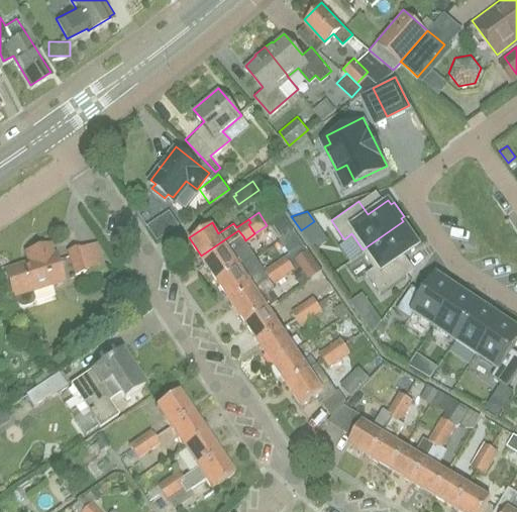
[(405,225),(403,221),(363,249),(374,266),(366,271),(381,291),(407,272),(397,258),(418,243),(415,238),(418,236),(409,223),(405,225)]
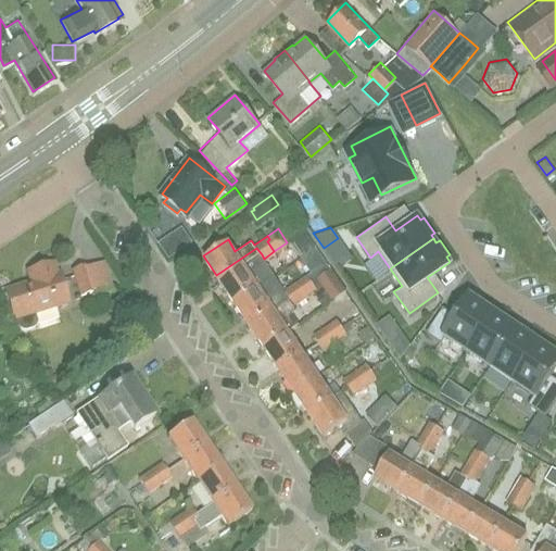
[(232,299),(273,272),(264,259),(262,254),(256,248),(216,275),(232,299)]
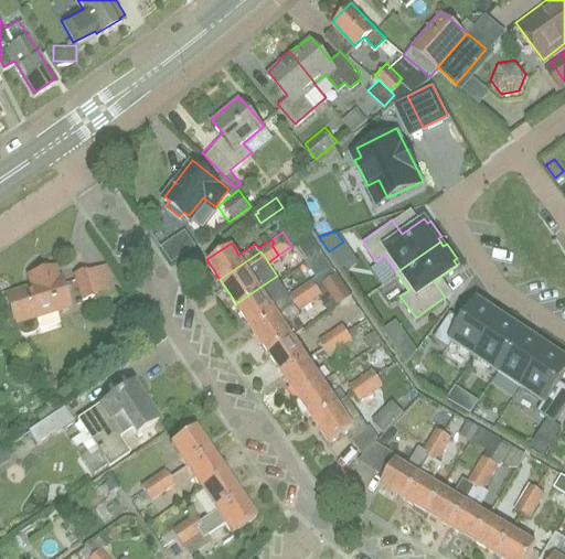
[(38,322),(34,313),(68,302),(61,275),(56,276),(53,265),(29,271),(33,283),(6,292),(13,319),(16,319),(18,326),(21,331),(25,332),(33,330),(35,329),(38,325),(38,322)]
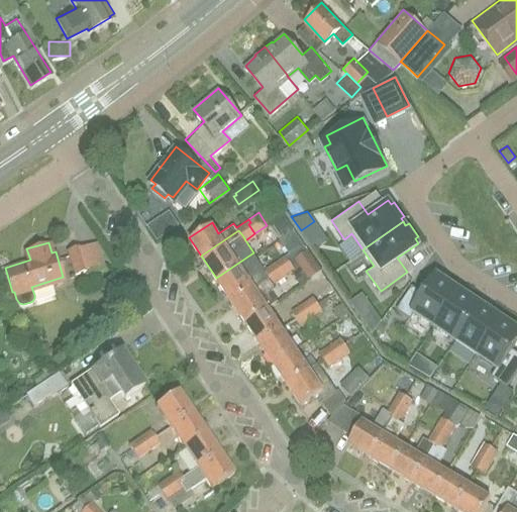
[(89,267),(82,242),(66,247),(74,272),(89,267)]
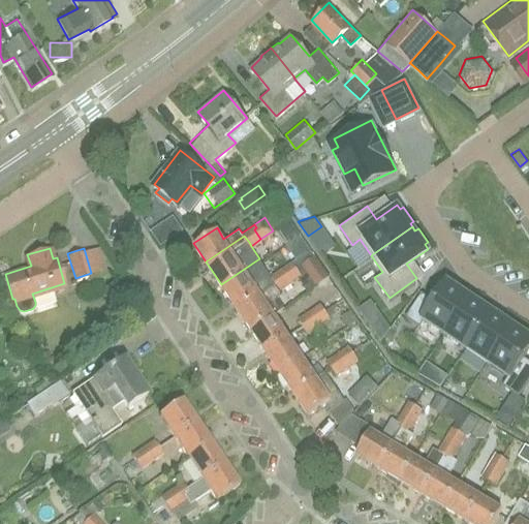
[(314,254),(301,263),(306,270),(315,283),(329,275),(321,265),(314,254)]
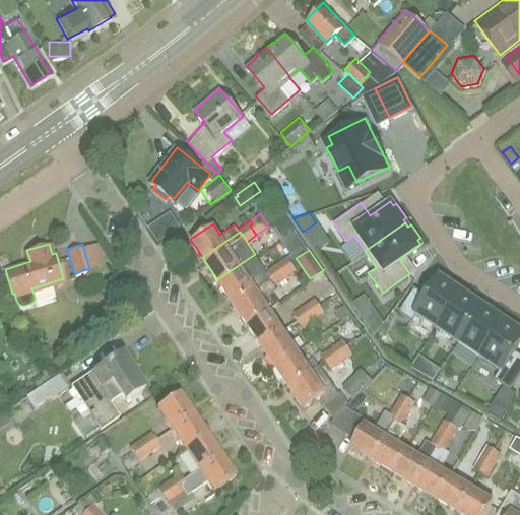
[(255,254),(217,279),(232,300),(243,293),(254,284),(268,274),(270,276),(272,280),(275,283),(284,277),(278,268),(281,266),(277,261),(266,269),(255,254)]
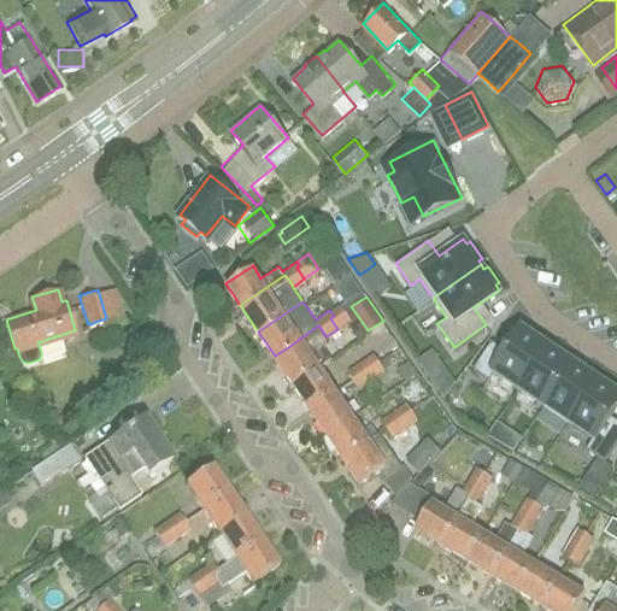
[(341,301),(329,310),(334,316),(330,318),(338,329),(352,319),(351,318),(346,310),(341,301)]
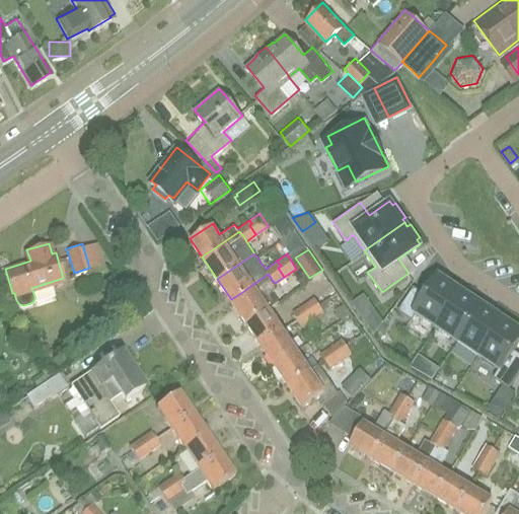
[(270,276),(268,274),(253,284),(242,292),(231,299),(244,320),(277,298),(272,291),(277,287),(275,283),(272,280),(270,276)]
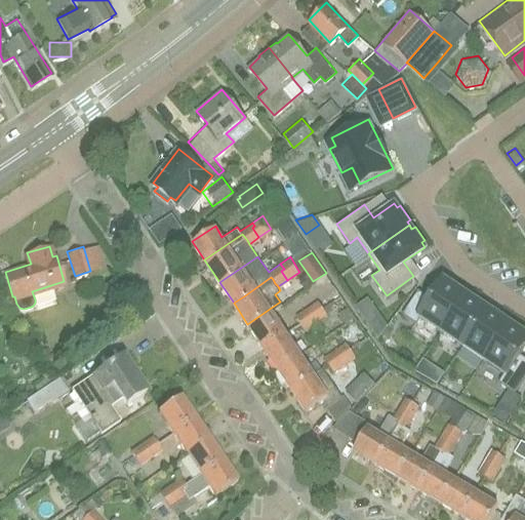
[(420,315),(440,328),(465,292),(442,277),(430,295),(418,288),(402,312),(416,321),(420,315)]
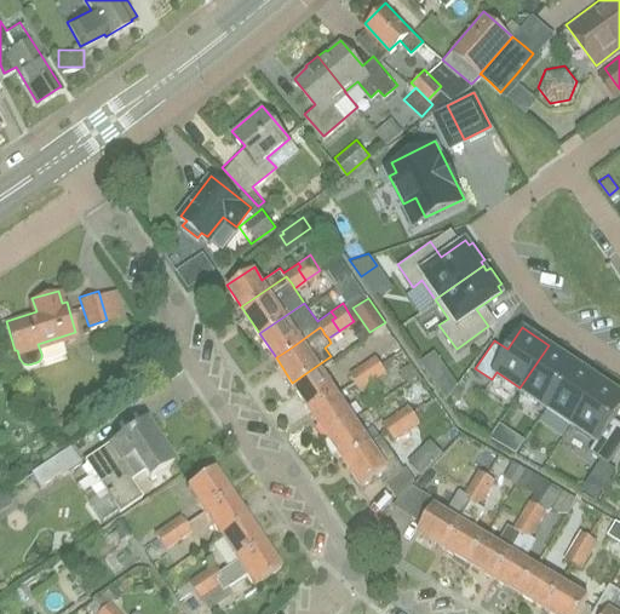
[(549,345),(520,388),(546,406),(574,362),(549,345)]
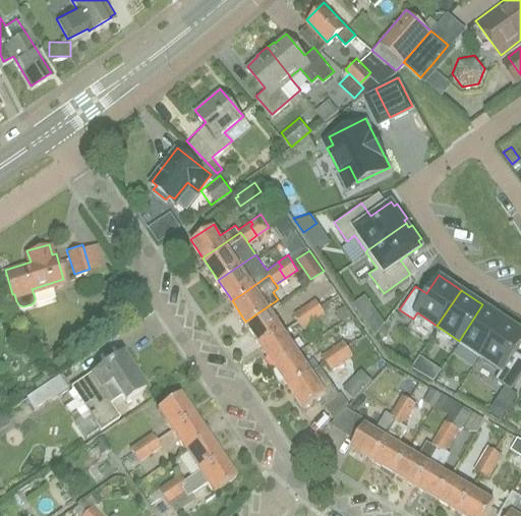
[(316,296),(306,303),(309,308),(307,309),(311,317),(301,323),(303,325),(326,310),(316,296)]
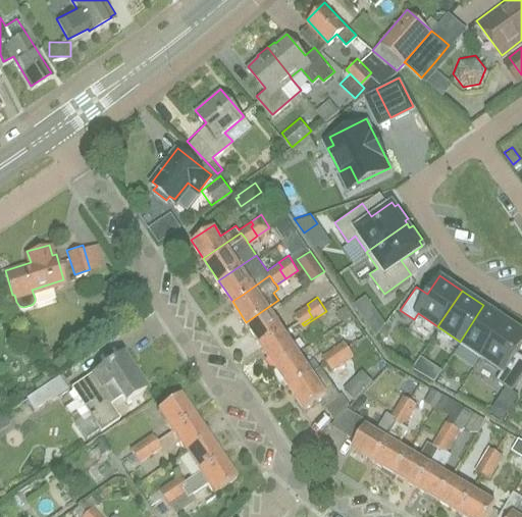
[(278,300),(246,322),(260,343),(282,327),(270,309),(280,302),(278,300)]
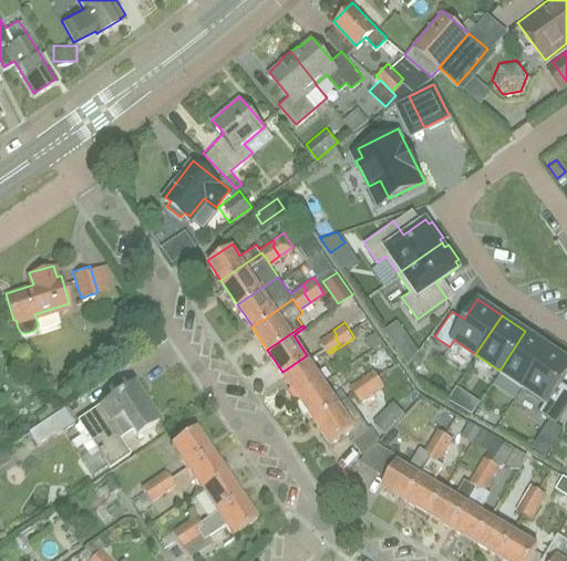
[(136,351),(156,339),(151,330),(131,341),(136,351)]
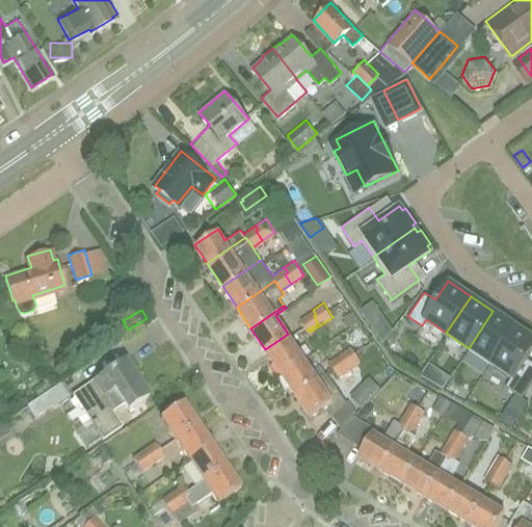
[(316,315),(313,310),(300,318),(308,330),(318,323),(314,316),(316,315)]
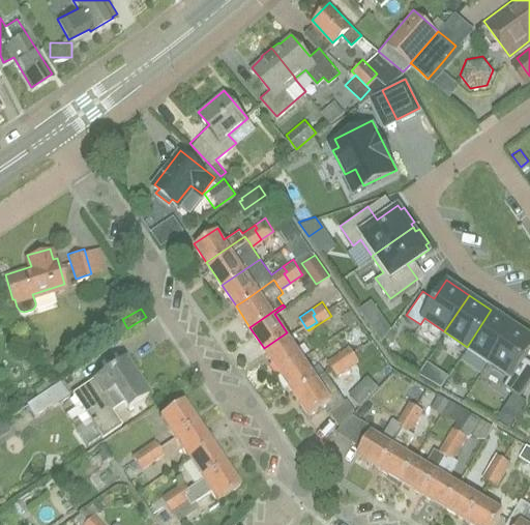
[(489,361),(513,324),(491,310),(467,347),(489,361)]
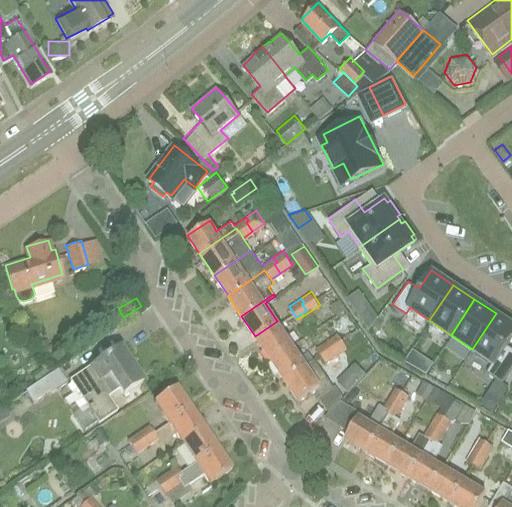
[(370,306),(358,314),(367,328),(377,316),(370,306)]
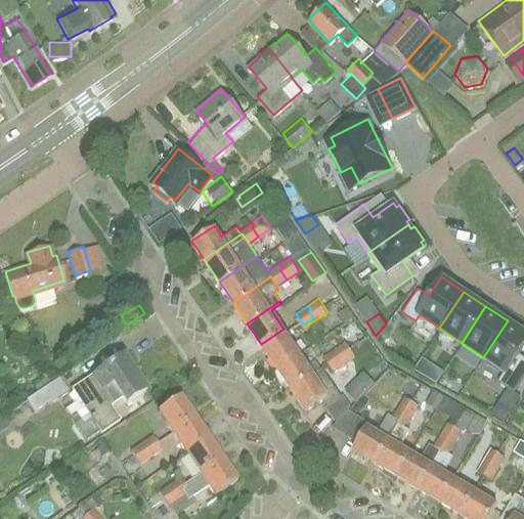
[(523,343),(523,331),(508,320),(483,357),(503,371),(497,379),(513,389),(523,372),(523,354),(519,351),(523,343)]
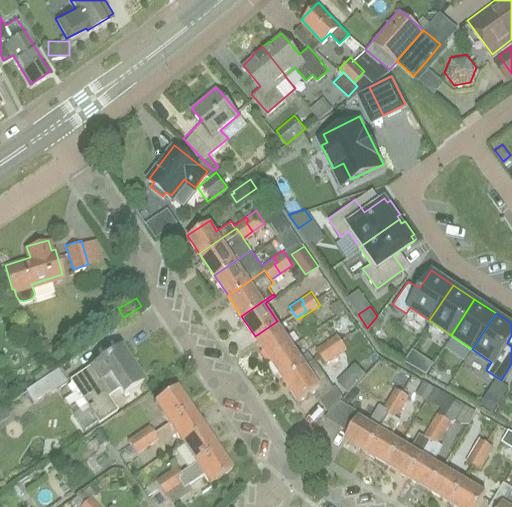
[(291,341),(277,321),(255,336),(269,356),(291,341)]
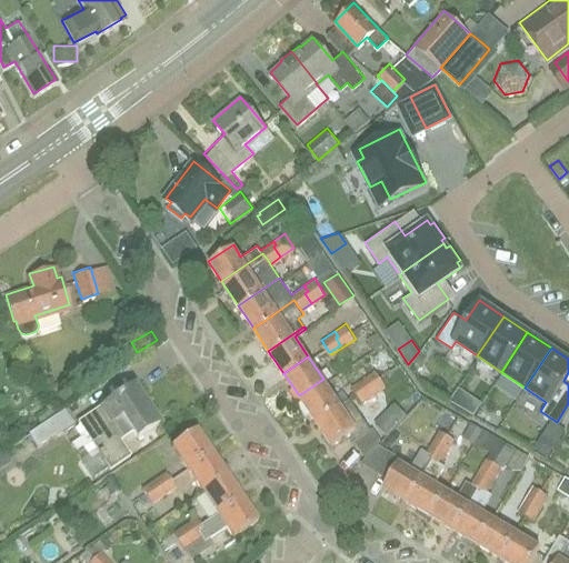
[(371,392),(361,399),(362,401),(386,385),(375,369),(365,376),(369,383),(367,384),(371,392)]
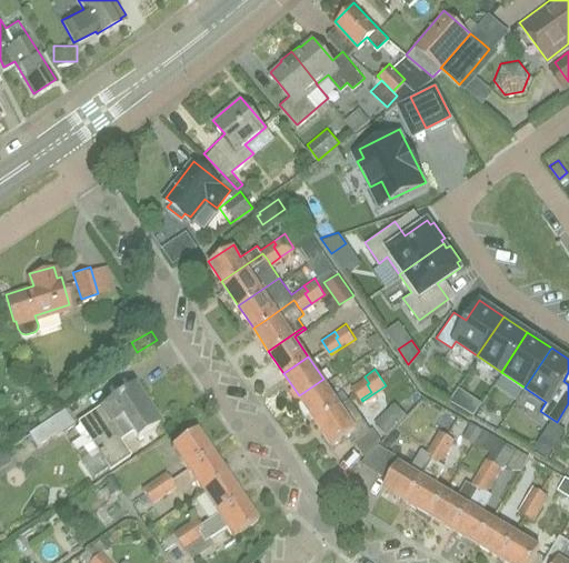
[(369,383),(365,376),(351,385),(361,399),(371,392),(367,384),(369,383)]
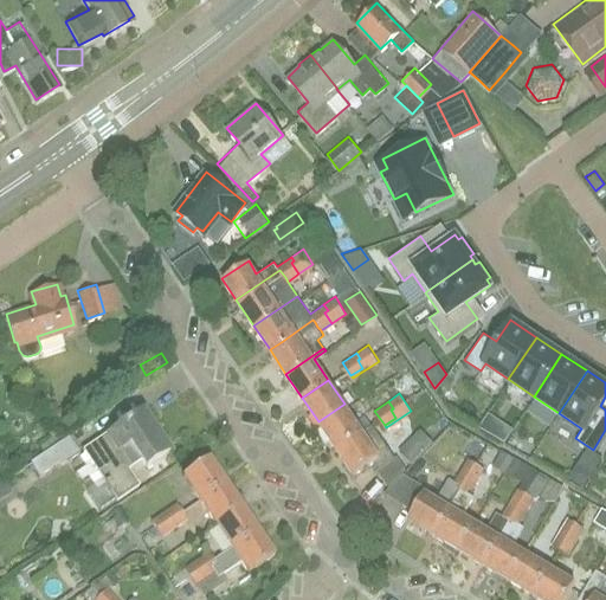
[(362,430),(345,404),(318,421),(335,447),(362,430)]
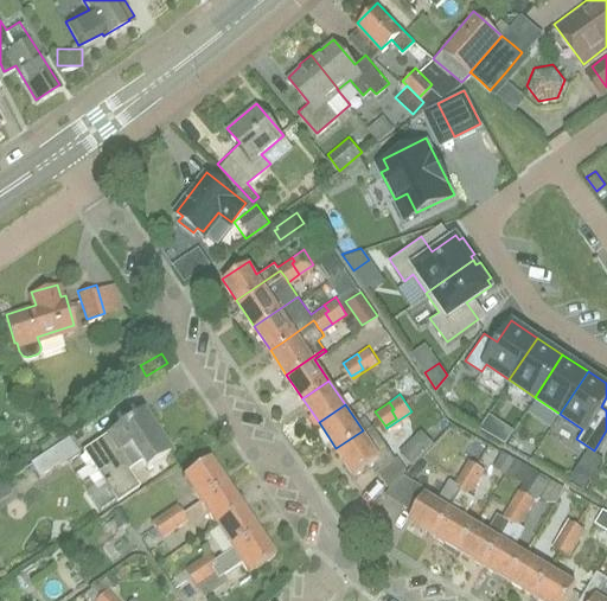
[(52,411),(53,415),(57,416),(61,415),(62,410),(61,407),(57,406),(53,408),(52,411)]
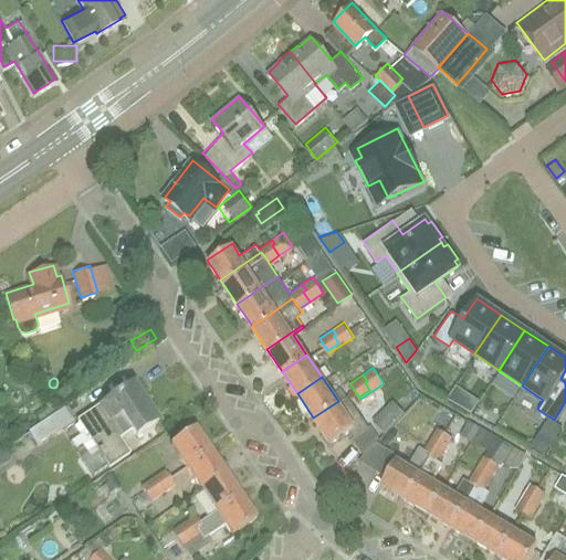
[(119,434),(132,426),(136,432),(157,418),(133,381),(100,403),(76,418),(108,464),(129,450),(119,434)]
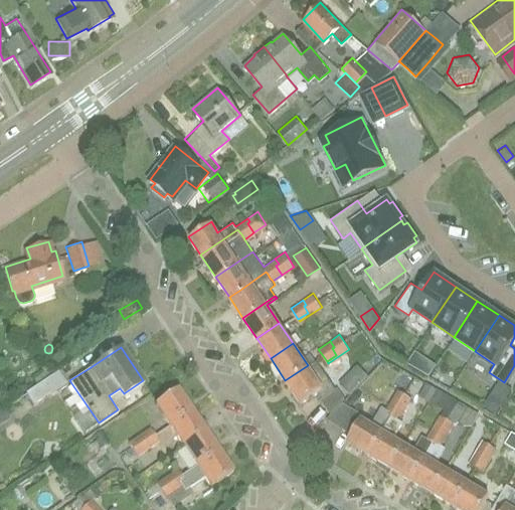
[(413,350),(405,362),(416,368),(423,357),(413,350)]
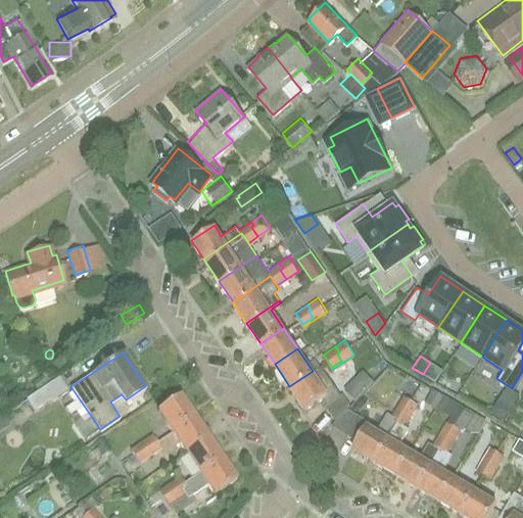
[(289,386),(304,408),(321,396),(326,403),(340,394),(321,365),(313,371),(289,386)]
